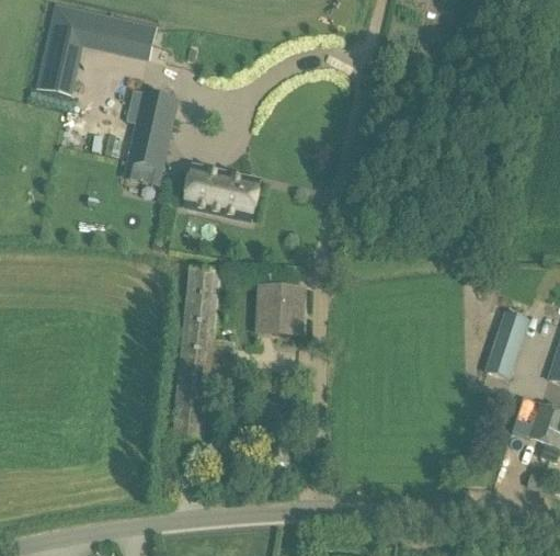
[(54,3),(35,89),(71,97),(82,47),(148,61),(156,26),(54,3)]
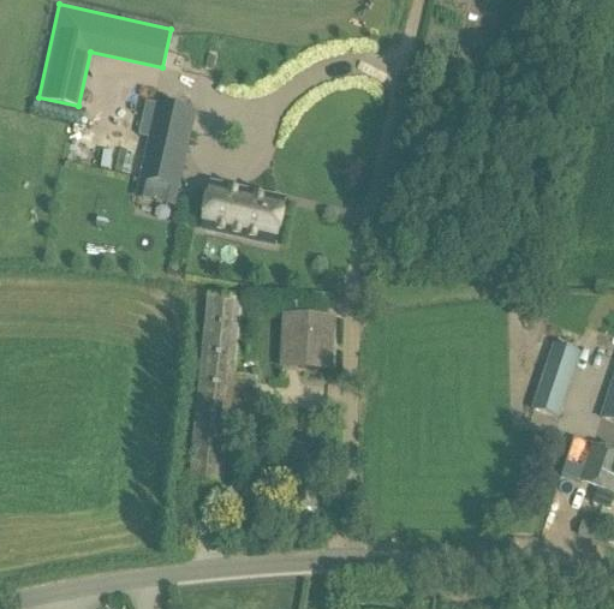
[(177,185),(198,91),(161,83),(139,177),(177,185)]
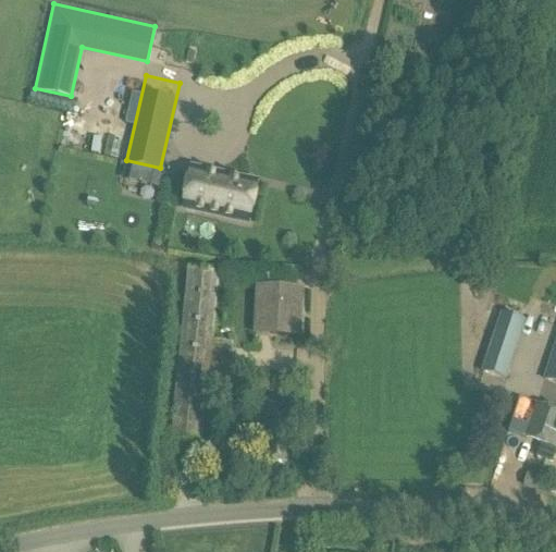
[(183,205),(247,220),(256,181),(192,167),(183,205)]
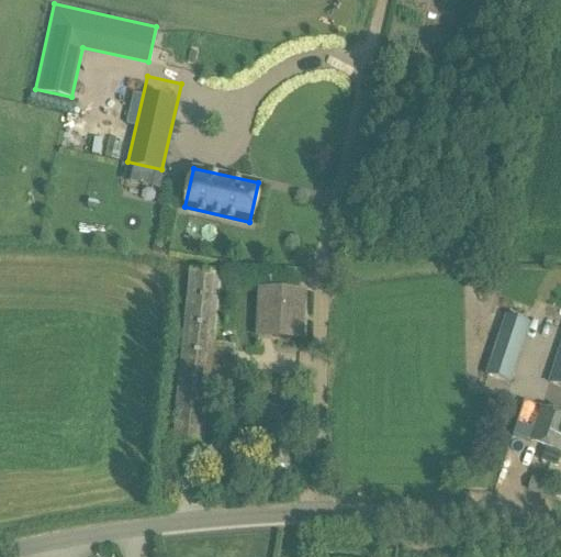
[(211,369),(214,340),(221,273),(188,269),(170,445),(203,448),(208,399),(221,401),(223,372),(232,374),(232,371),(211,369)]
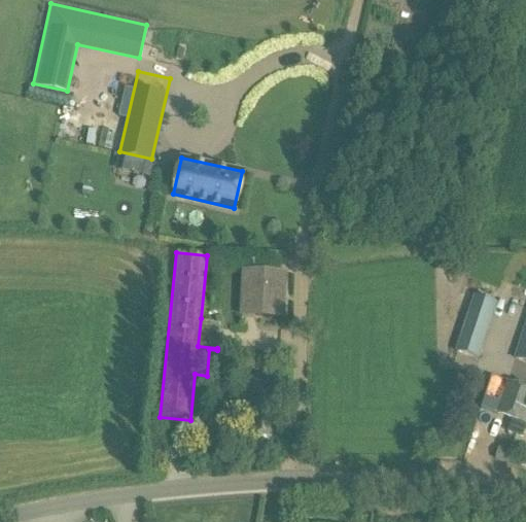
[(283,273),(242,271),(241,292),(257,292),(257,311),(282,312),(283,273)]
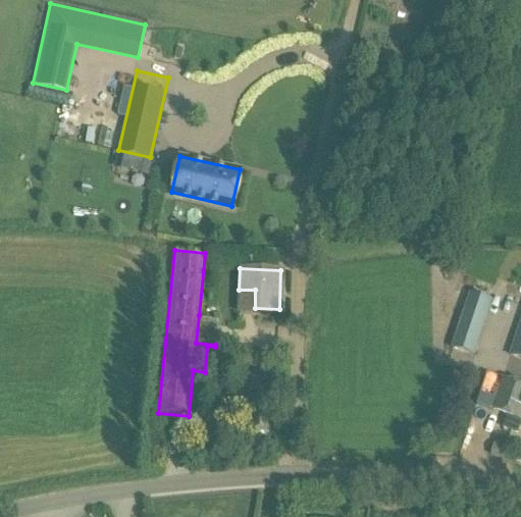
[(488,297),(469,291),(451,345),(470,351),(488,297)]
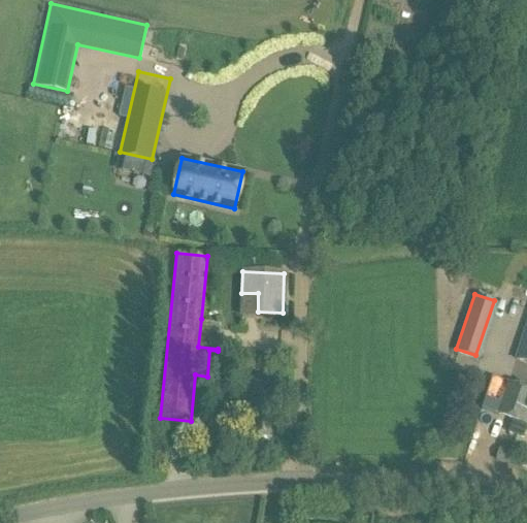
[(198,347),(218,349),(220,321),(201,319),(198,347)]
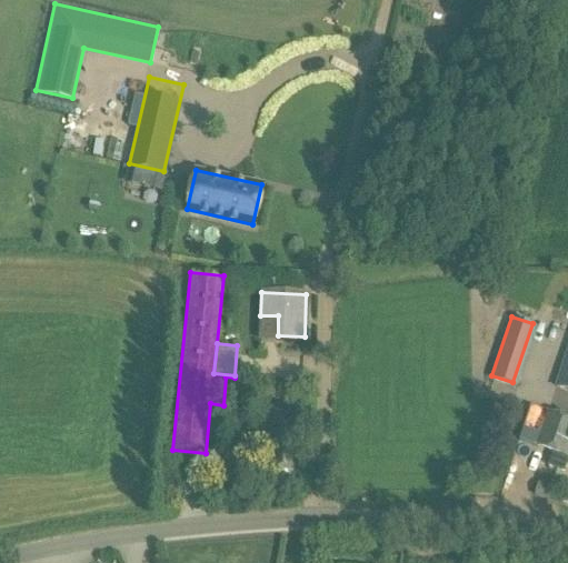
[(567,347),(556,383),(567,388),(567,347)]
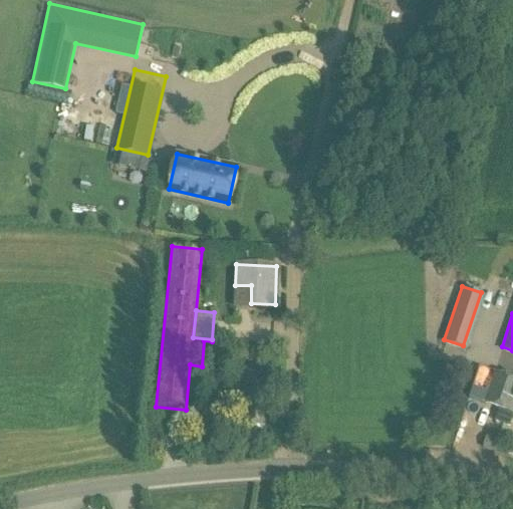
[(236,423),(272,426),(276,382),(254,379),(255,370),(240,369),(236,423)]
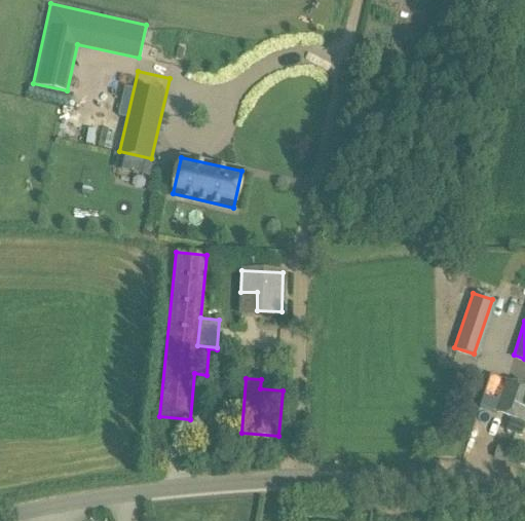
[(524,385),(504,378),(494,408),(512,414),(507,428),(521,432),(524,420),(524,385)]
